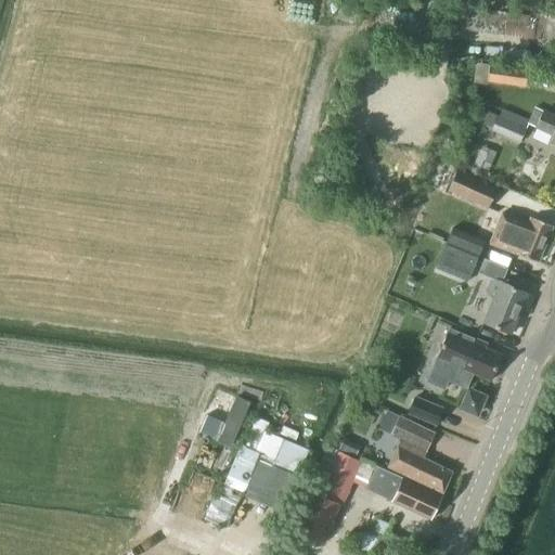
[(531,40),(534,20),(468,10),(465,31),(531,40)]
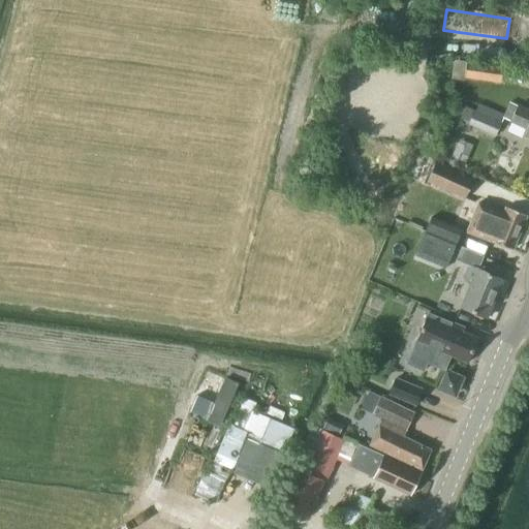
[(512,43),(528,49),(528,16),(523,14),(512,43)]
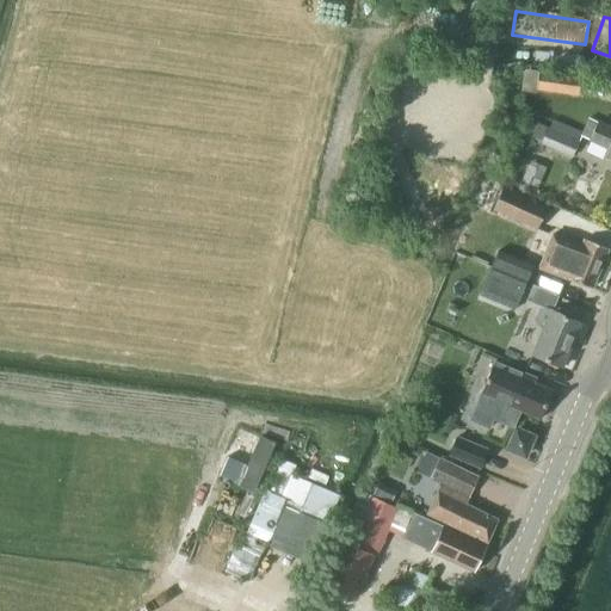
[(536,91),(538,72),(523,71),(520,92),(536,93),(536,91)]
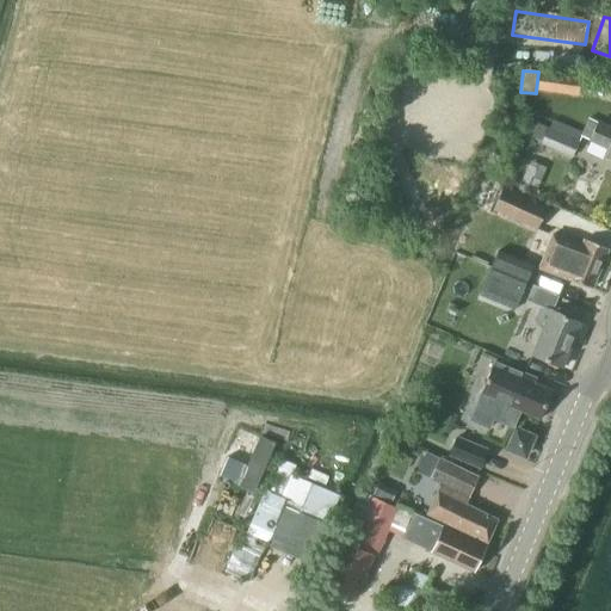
[(581,76),(538,71),(538,72),(536,91),(578,97),(581,76)]
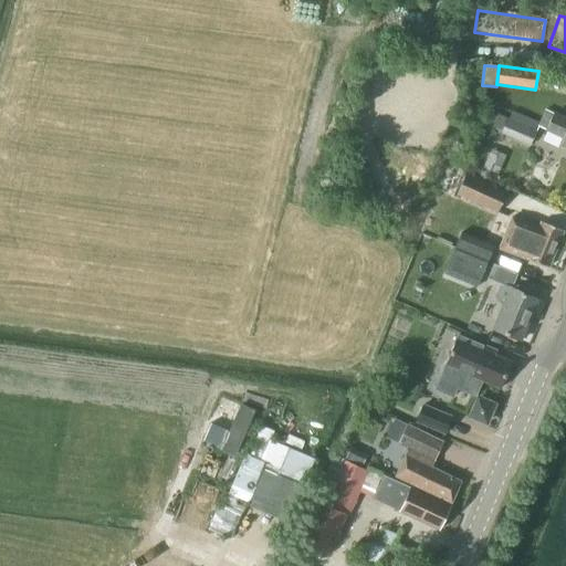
[(537,127),(563,138),(559,145),(565,148),(565,118),(554,113),(553,114),(545,109),(537,127)]
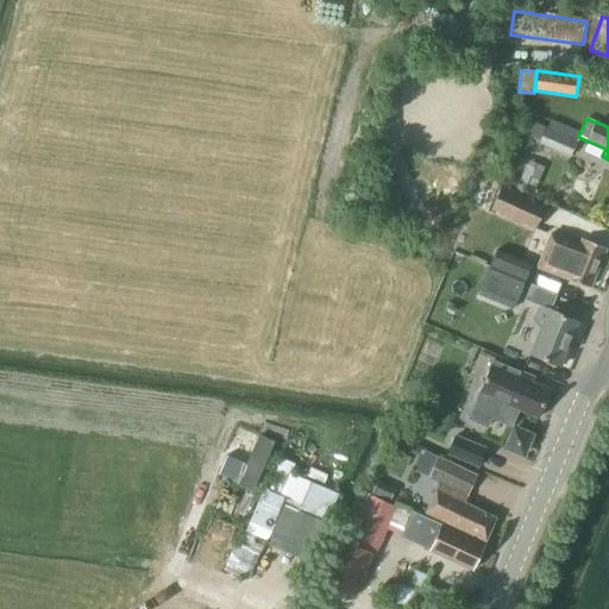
[(570,157),(576,142),(573,140),(578,131),(551,119),(547,127),(528,119),(521,133),(539,140),(538,143),(570,157)]
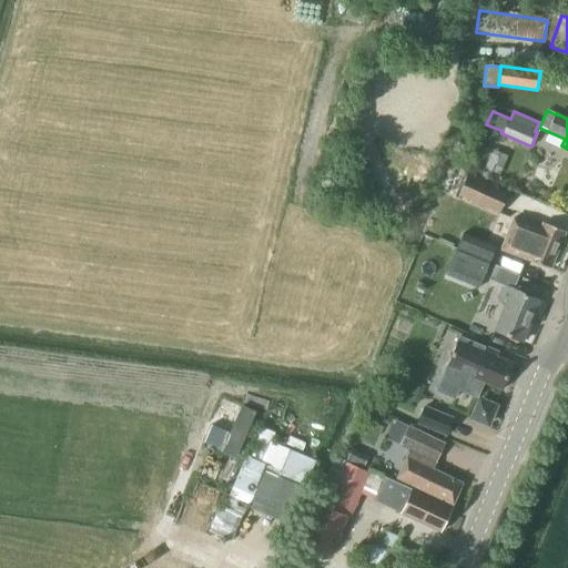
[(484,169),(499,174),(507,155),(492,150),(484,169)]
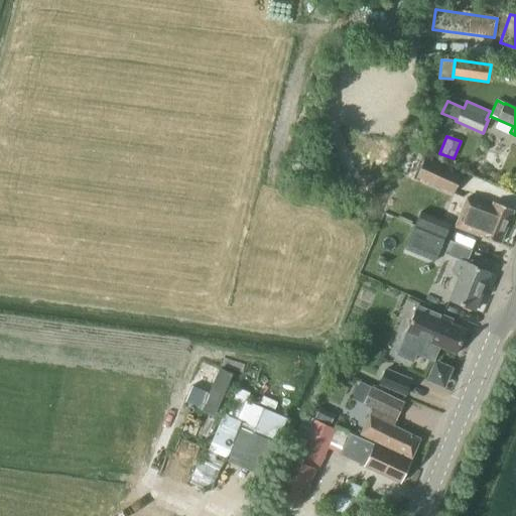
[(453,194),(461,175),(423,158),(415,176),(453,194)]
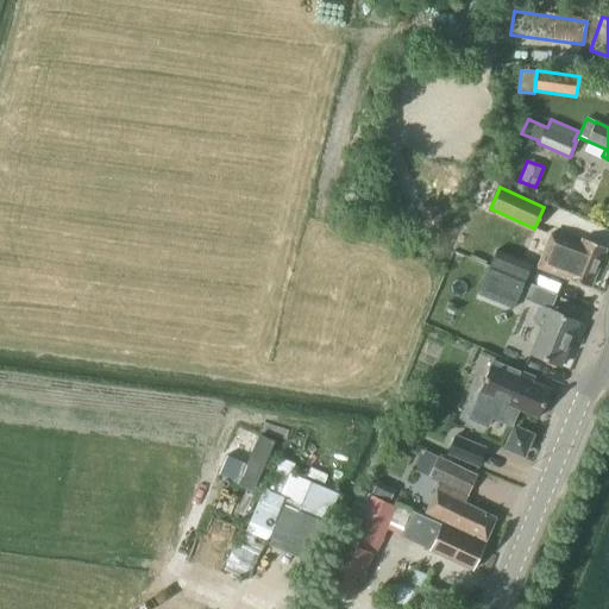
[(589,288),(606,249),(579,238),(577,244),(550,232),(535,267),(565,278),(589,288)]
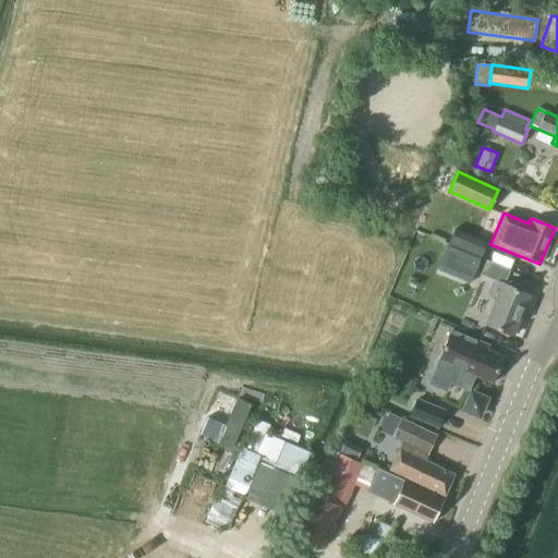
[(455,231),(449,245),(482,258),(487,245),(455,231)]
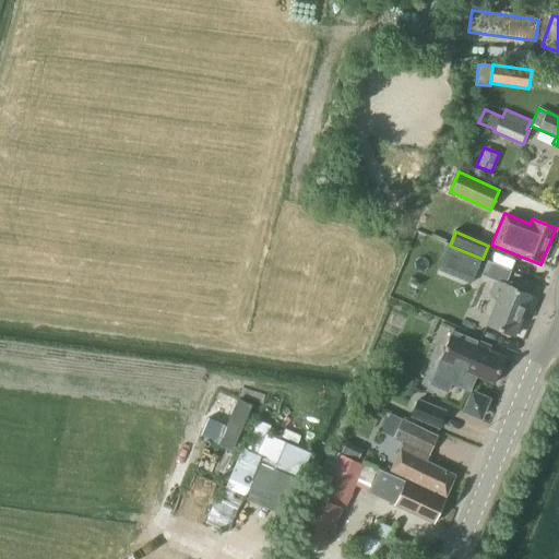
[(450,247),(440,270),(473,284),(483,260),(459,250),(450,247)]
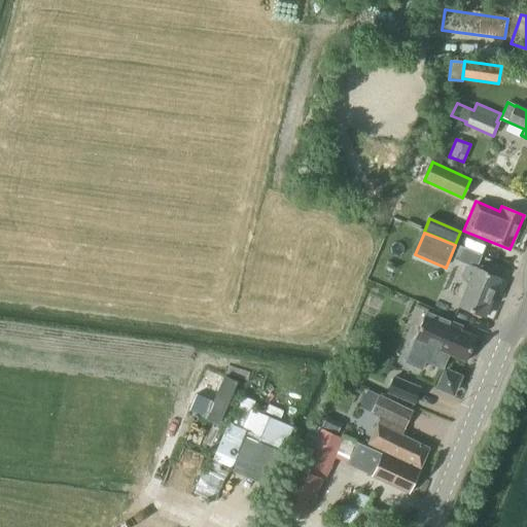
[(484,317),(499,279),(476,269),(481,255),(459,246),(453,259),(466,265),(461,278),(468,281),(458,307),(484,317)]
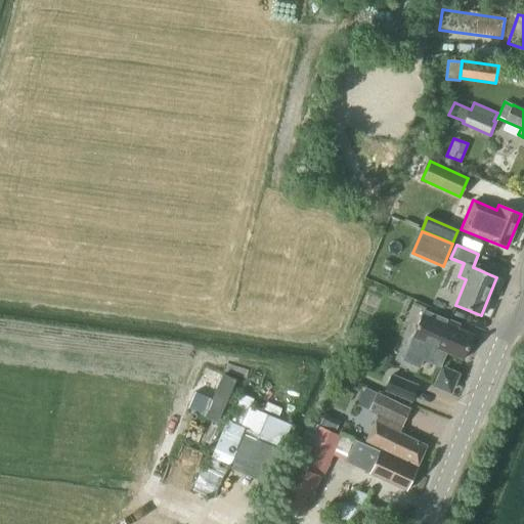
[(422,359),(439,366),(445,352),(463,359),(473,336),(457,330),(460,325),(446,319),(446,320),(423,310),(401,360),(418,367),(422,359)]
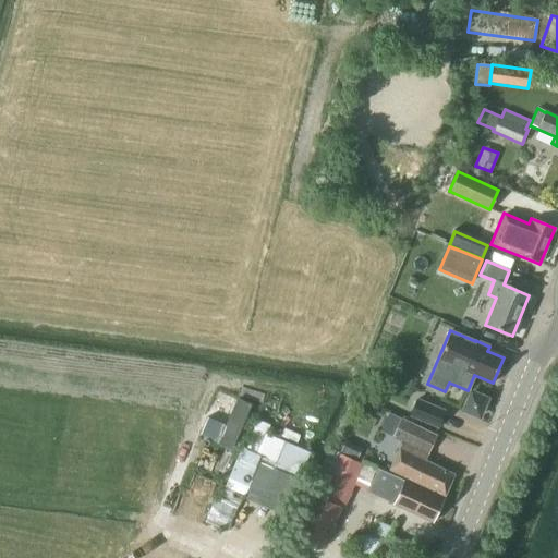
[(477,416),(485,399),(471,393),(463,411),(477,416)]
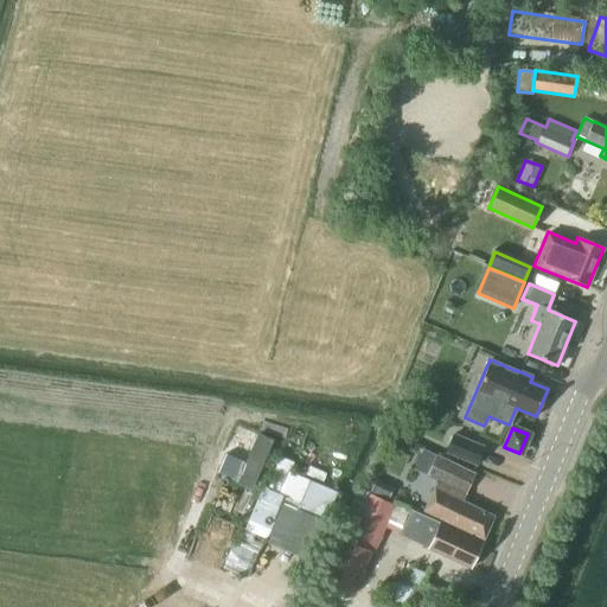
[(485,446),(452,433),(445,453),(477,466),(485,446)]
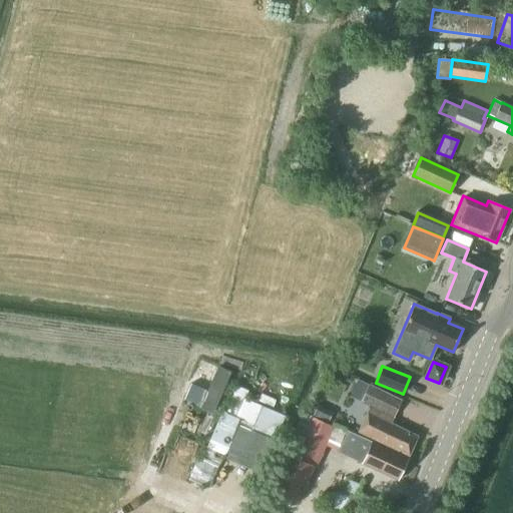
[(358,382),(350,399),(360,403),(368,387),(358,382)]
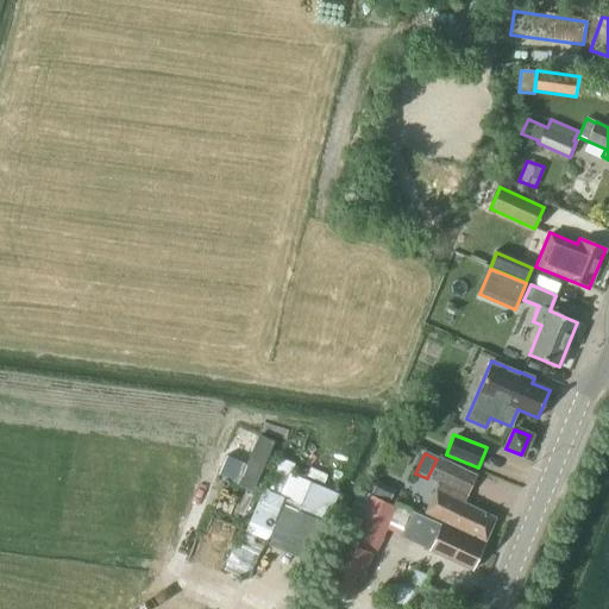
[(494,519),(464,504),(468,497),(466,496),(476,477),(437,459),(427,478),(439,484),(426,513),(484,541),(494,519)]
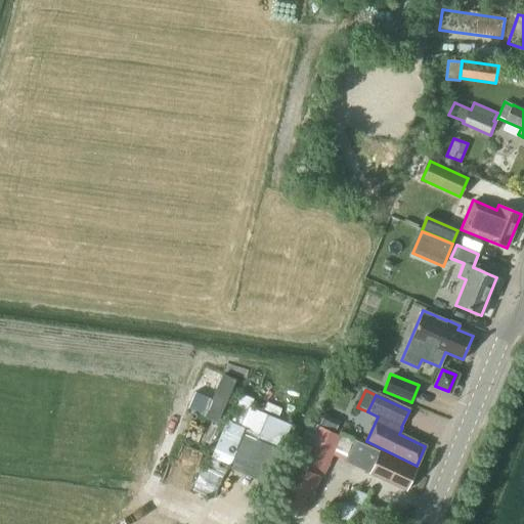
[(284,439),(293,416),(250,399),(242,421),(224,413),(197,486),(215,493),(229,456),(263,470),(275,436),(284,439)]
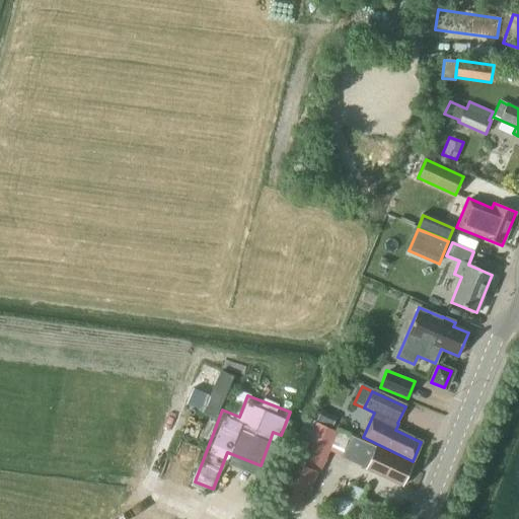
[(315,422),(330,430),(336,418),(320,411),(315,422)]
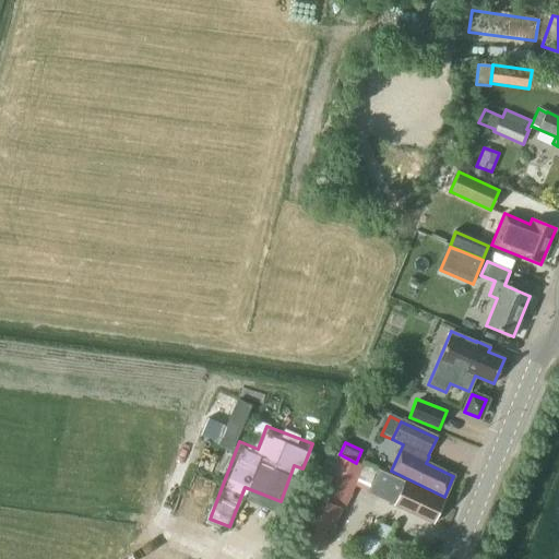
[(325,483),(339,454),(332,451),(319,480),(322,482),(325,484),(325,483)]
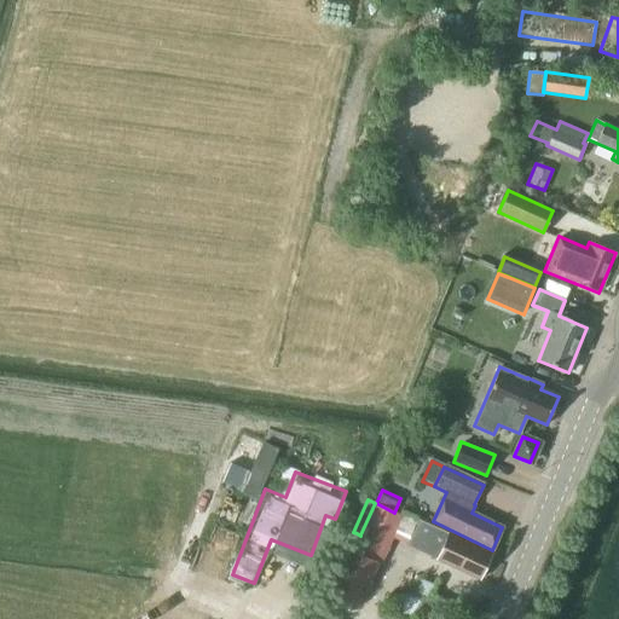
[(353,532),(343,554),(346,555),(347,555),(376,567),(379,568),(393,538),(392,537),(401,516),(394,513),(376,503),(375,503),(360,534),(360,536),(357,533),(353,532)]
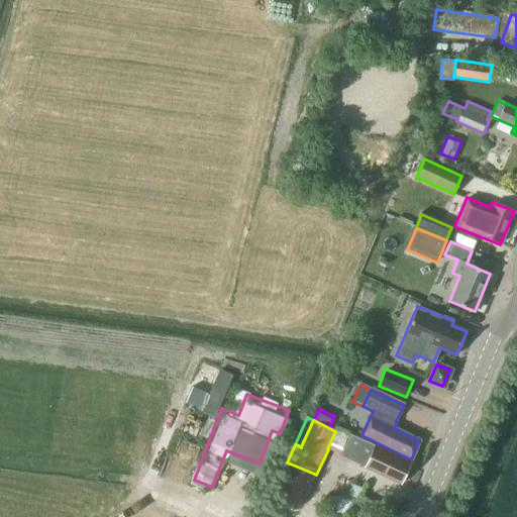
[(328,449),(340,454),(348,437),(335,431),(327,448),(328,449)]
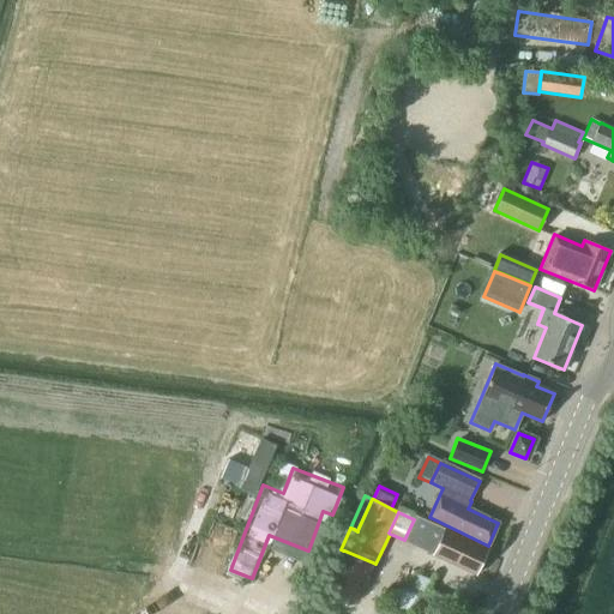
[(475,575),(487,549),(415,516),(414,519),(404,540),(433,554),(475,575)]
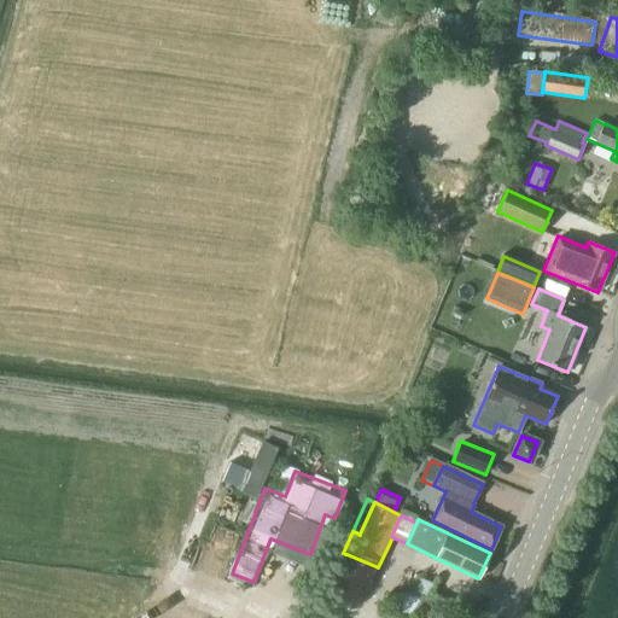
[(375,566),(347,554),(325,599),(354,612),(375,566)]
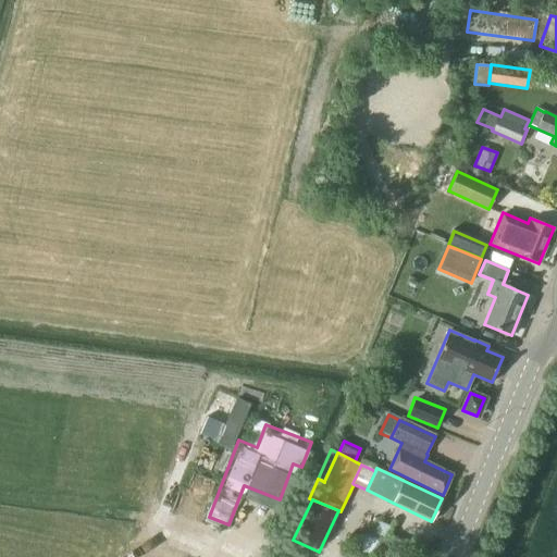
[(384,542),(387,534),(391,528),(380,522),(373,536),(384,542)]
